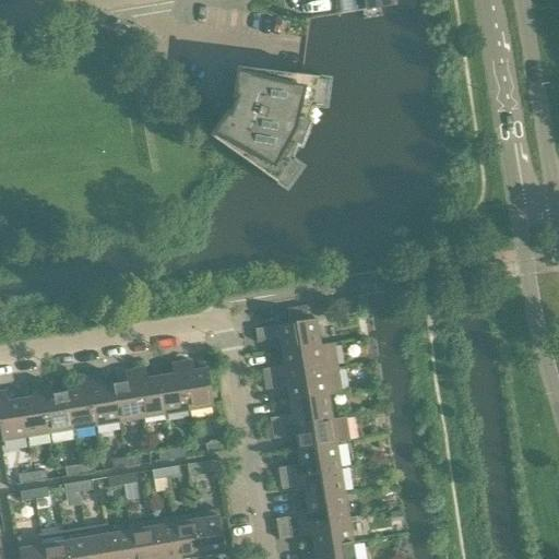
[(354,0),(356,11),(356,12),(395,7),(393,0),(354,0)]
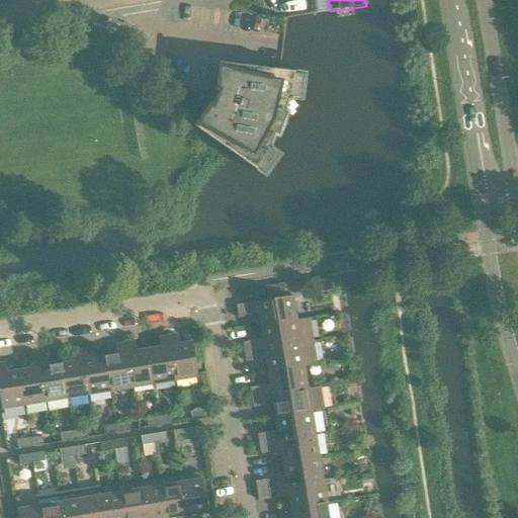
[(218,90),(212,105),(210,104),(196,125),(195,125),(194,126),(211,139),(217,143),(220,145),(257,170),(258,169),(266,174),(279,155),(271,150),(272,149),(269,147),(274,134),(278,136),(287,113),(283,111),(288,99),(291,99),(291,97),(300,98),(304,75),(294,74),(294,72),(280,70),(278,70),(220,63),(220,65),(217,90),(218,90)]
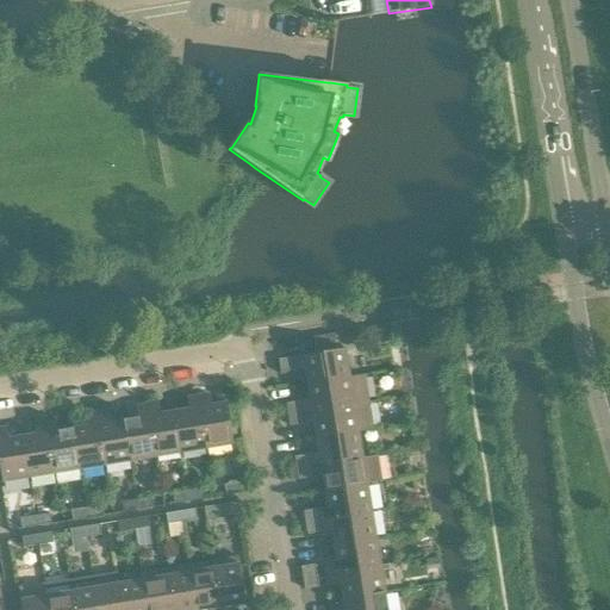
[(315,338),(317,353),(335,350),(332,336),(315,338)]
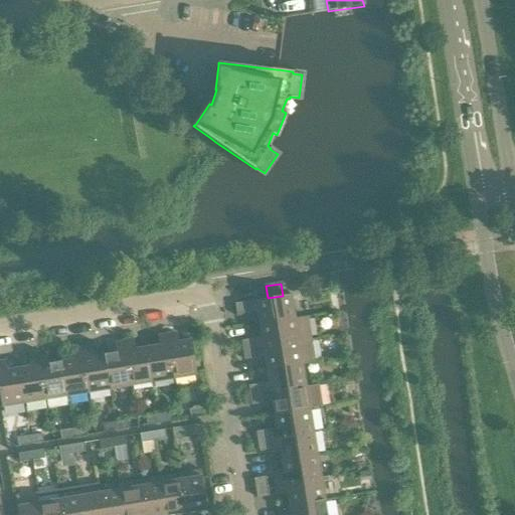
[(258,312),(260,325),(295,319),(291,295),(235,304),(236,315),(258,312)]
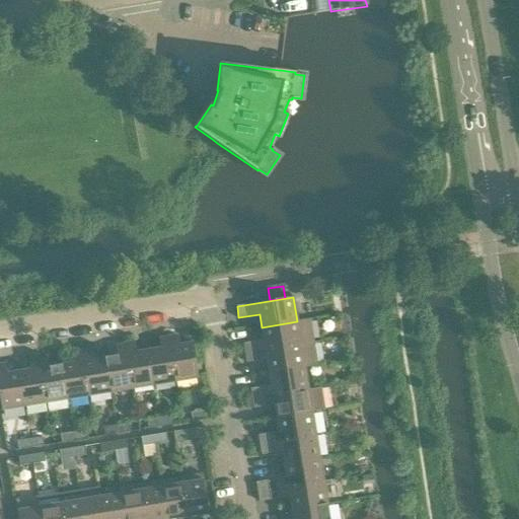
[(243,344),(244,354),(313,342),(309,319),(297,321),(262,327),(264,341),(243,344)]
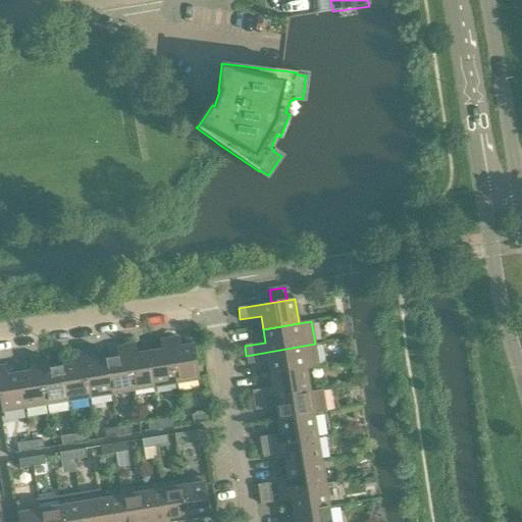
[(178,337),(169,340),(176,384),(199,380),(194,346),(180,348),(178,337)]
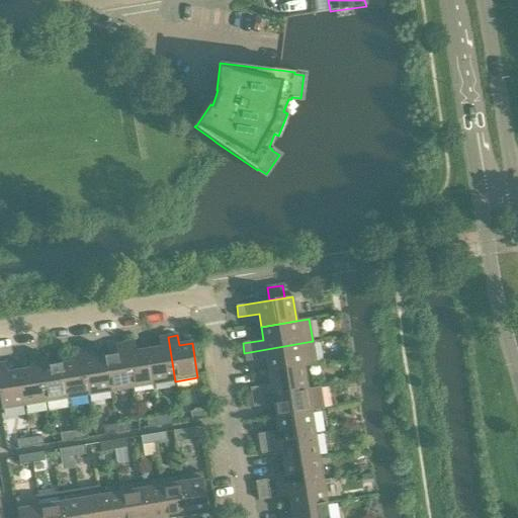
[(160,348),(148,350),(154,384),(175,381),(168,337),(158,338),(160,348)]
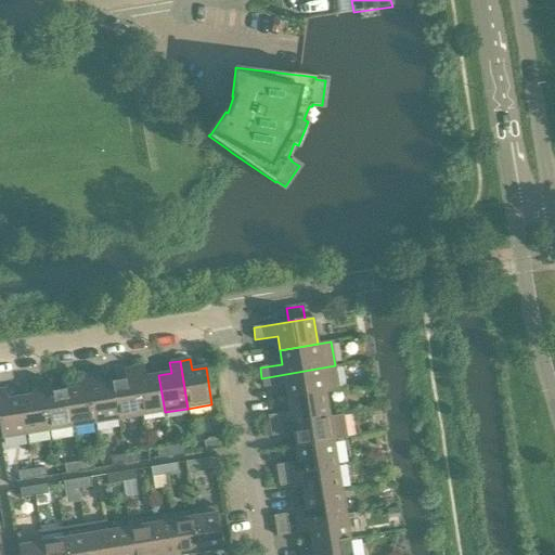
[(285,385),(287,399),(325,392),(338,390),(335,365),(261,378),(263,388),(285,385)]
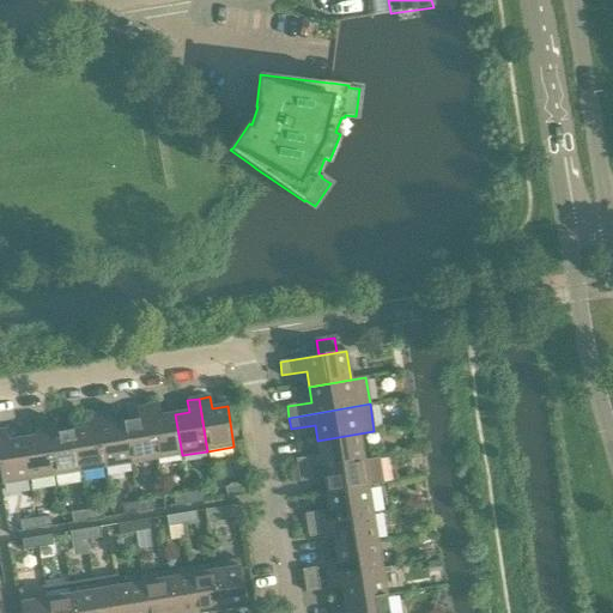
[(159,405),(147,407),(156,460),(182,455),(175,414),(161,417),(159,405)]
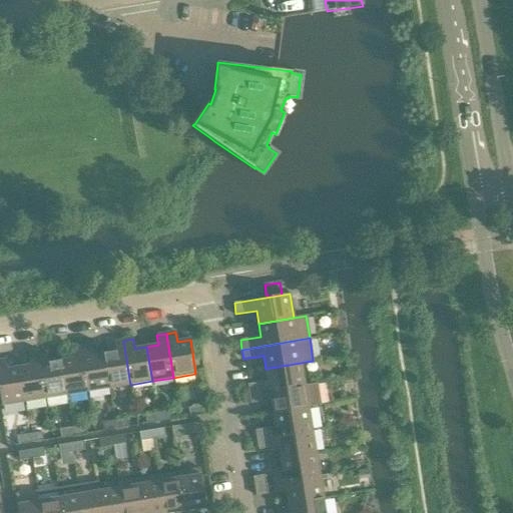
[(115,352),(103,354),(109,388),(130,385),(123,341),(114,342),(115,352)]
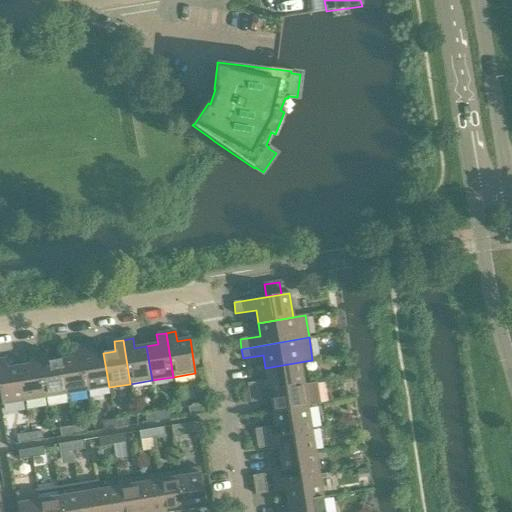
[(90,345),(81,347),(88,391),(109,387),(103,353),(92,355),(90,345)]
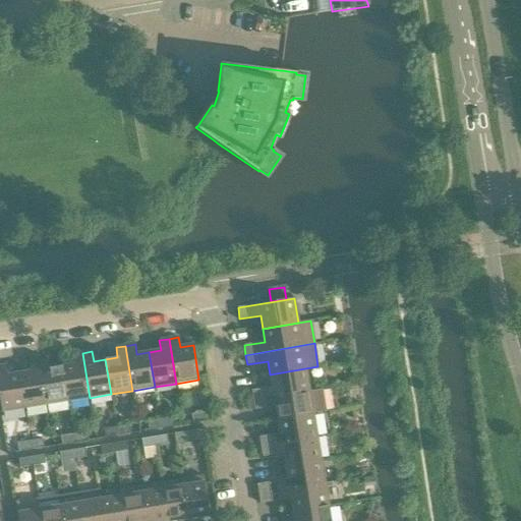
[(74,364),(62,366),(68,401),(90,398),(82,353),(72,354),(74,364)]
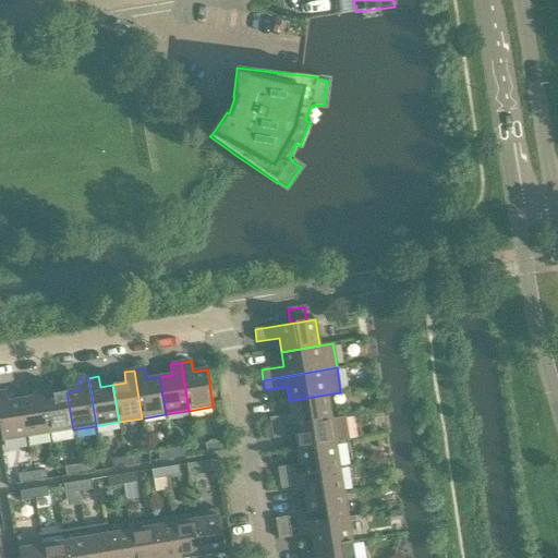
[(52,384),(41,386),(49,434),(73,429),(67,392),(53,395),(52,384)]
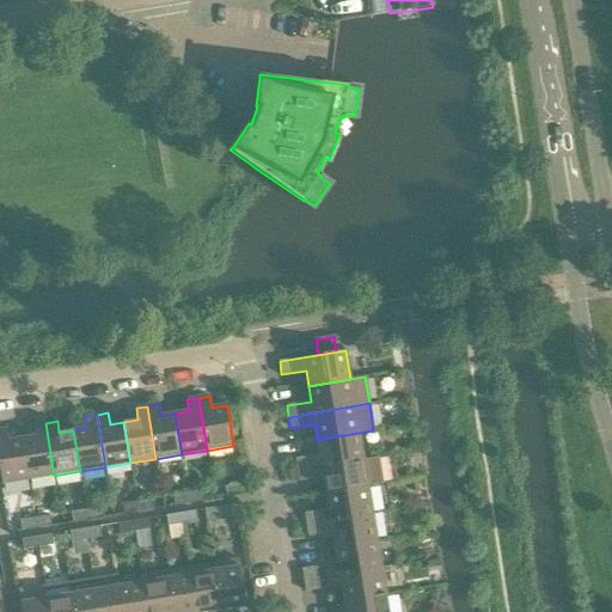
[(36,436),(22,439),(29,479),(54,476),(46,423),(35,424),(36,436)]
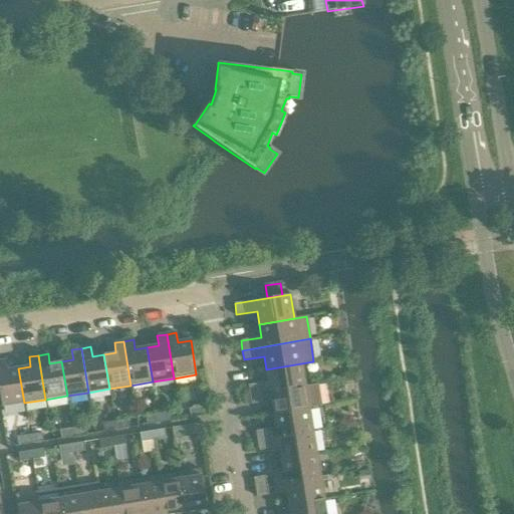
[(24,403),(18,368),(7,370),(5,360),(0,361),(0,396),(2,407),(24,403)]
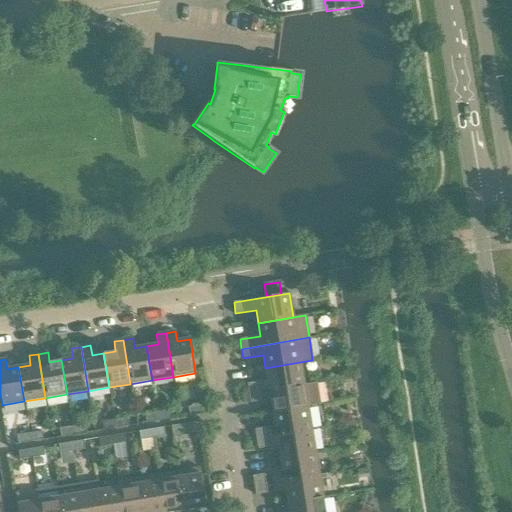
[(247,384),(249,394),(304,384),(300,362),(265,368),(268,381),(247,384)]
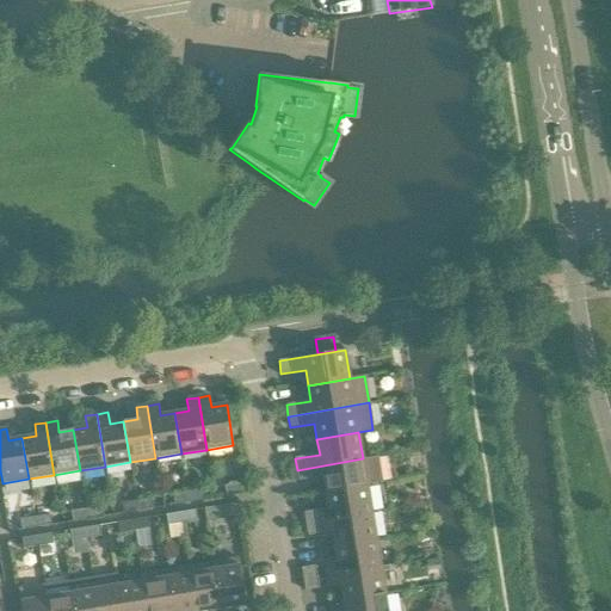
[(323,477),(326,493),(368,486),(382,483),(377,456),(363,458),(297,470),(298,481),(323,477)]
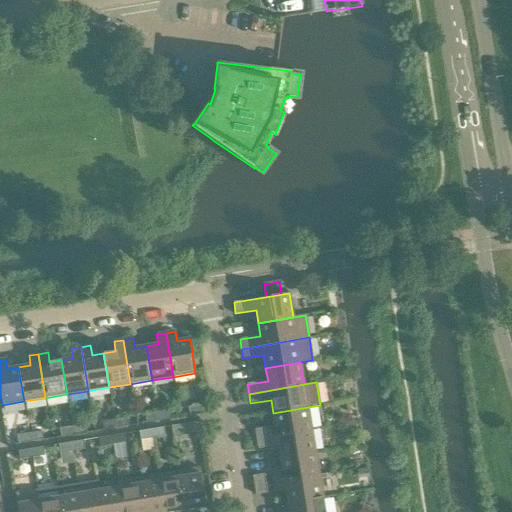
[(188,408),(189,416),(202,414),(201,406),(188,408)]
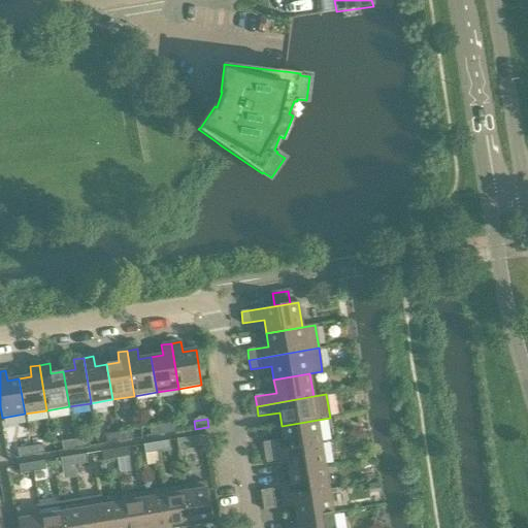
[(263,443),(264,453),(322,443),(318,420),(282,426),(284,439),(263,443)]
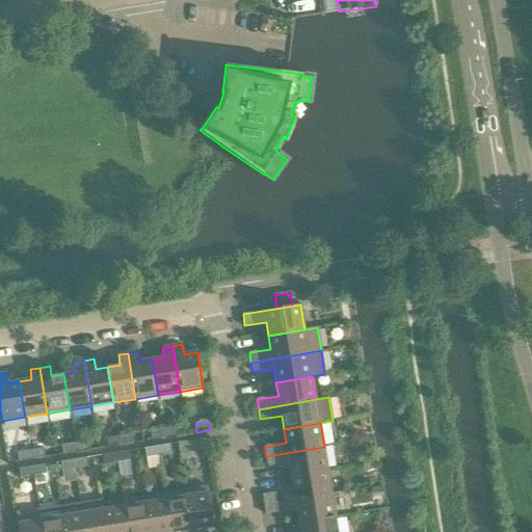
[(177,427),(163,429),(165,437),(178,435),(177,427)]
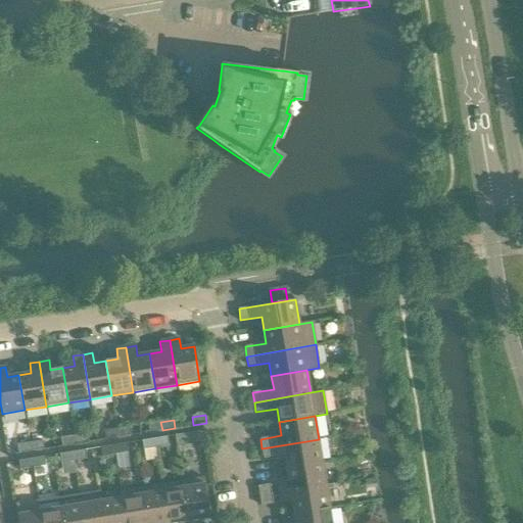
[(162,430),(160,422),(148,424),(149,433),(162,430)]
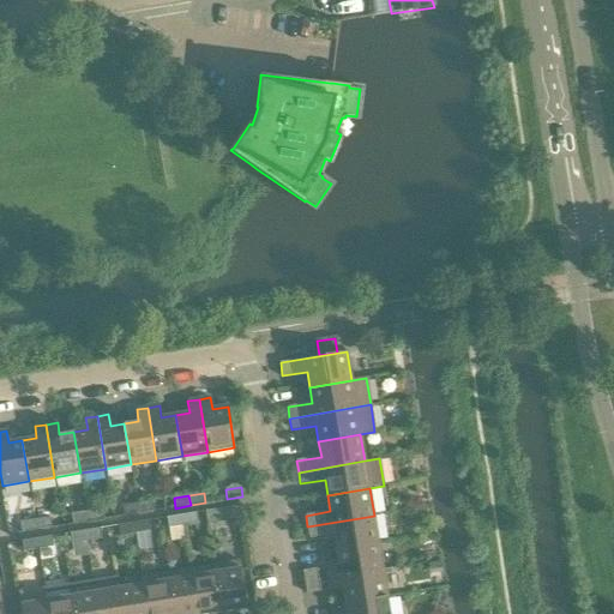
[(152,501),(137,504),(139,513),(154,511),(152,501)]
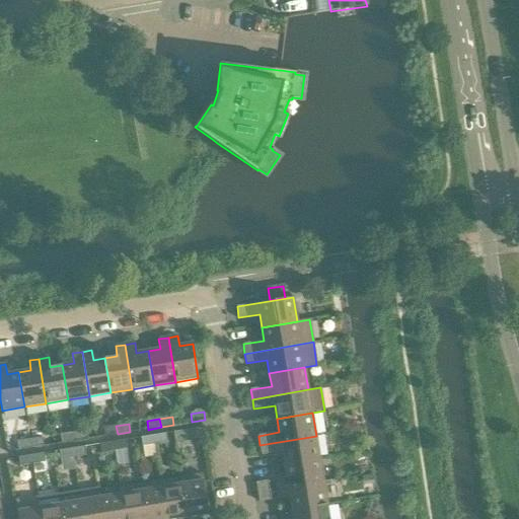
[(118,434),(116,426),(103,428),(104,437),(118,434)]
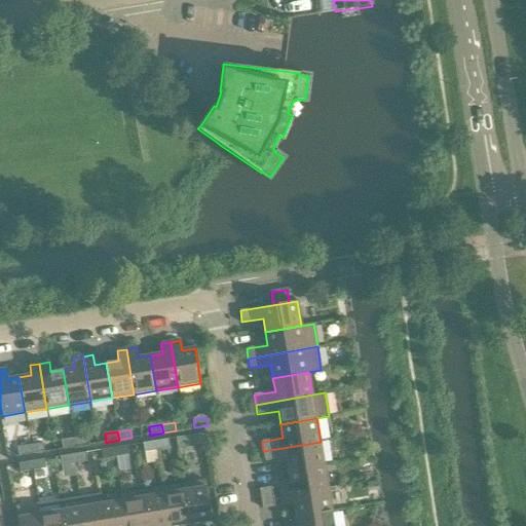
[(176,438),(178,449),(199,446),(198,435),(176,438)]
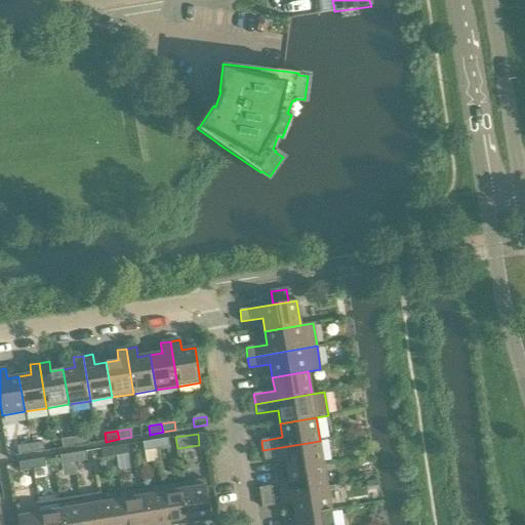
[(86,436),(74,438),(75,446),(88,444),(86,436)]
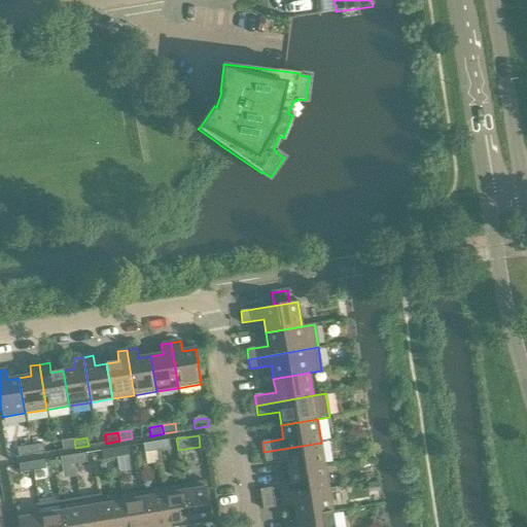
[(75,448),(74,440),(61,442),(63,450),(75,448)]
